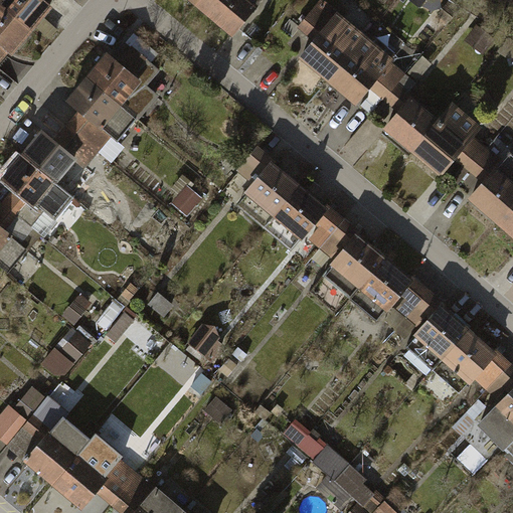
[(30,27),(49,5),(44,1),(43,0),(0,0),(0,2),(30,27)]
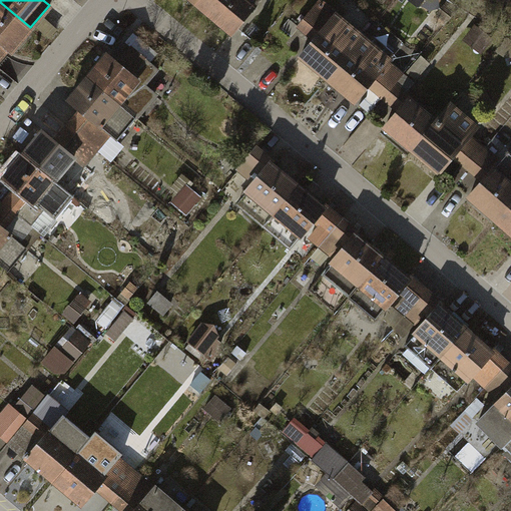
[(194,0),(189,6),(228,38),(257,5),(249,0),(194,0)]
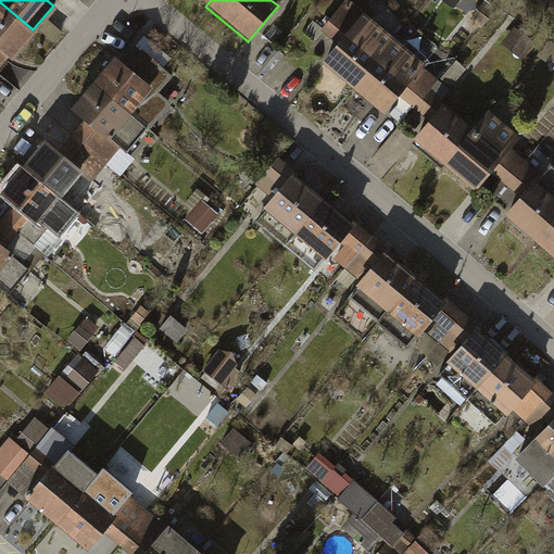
[(320,60),(348,84),(390,35),(349,0),(325,0),(312,15),(339,38),(320,60)]
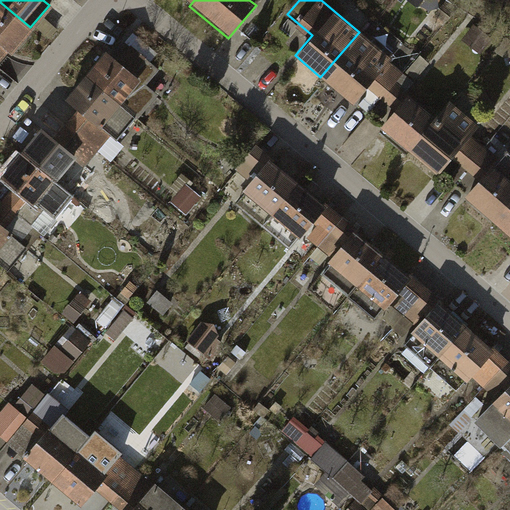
[(10,51),(30,27),(0,2),(0,42),(7,48),(10,51)]
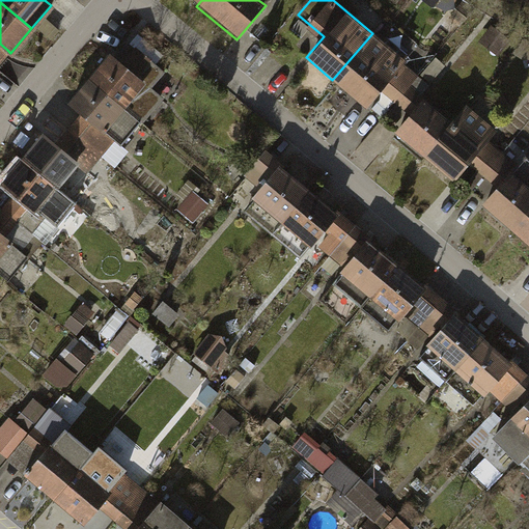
[(290,25),(298,15),(288,6),(280,17),(290,25)]
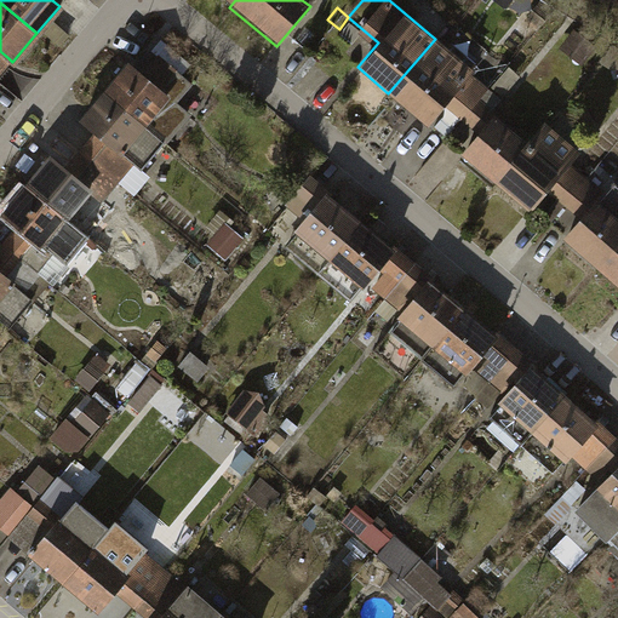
[(589,40),(567,24),(551,45),(573,62),(589,40)]
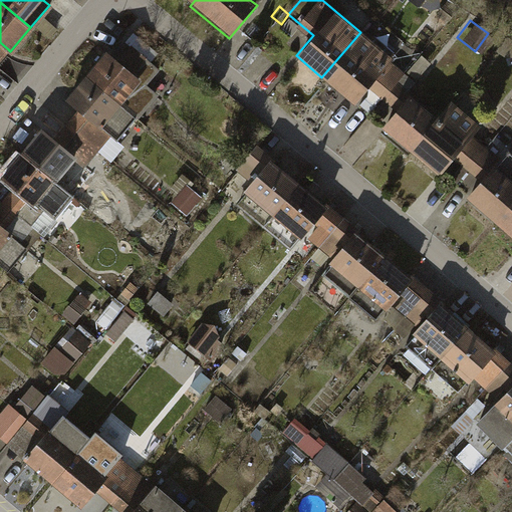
[(321,77),(347,99),(363,80),(385,56),(390,50),(363,28),(360,32),(321,77)]
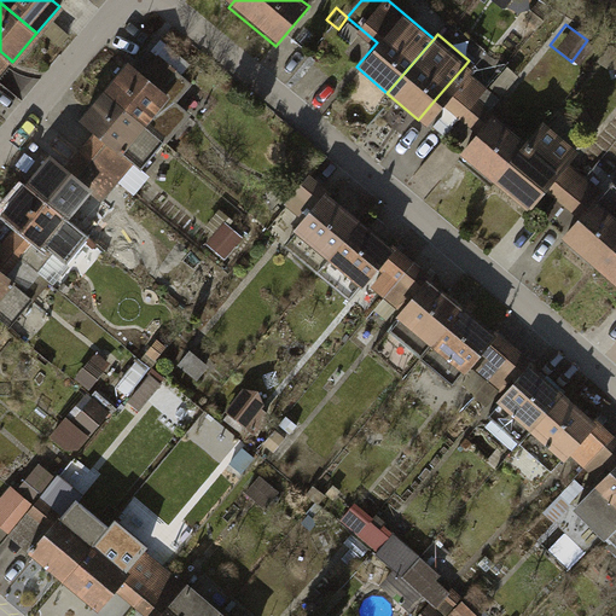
[(163,143),(187,114),(172,102),(187,82),(178,74),(189,62),(161,39),(151,51),(158,57),(141,76),(128,65),(104,94),(163,143)]
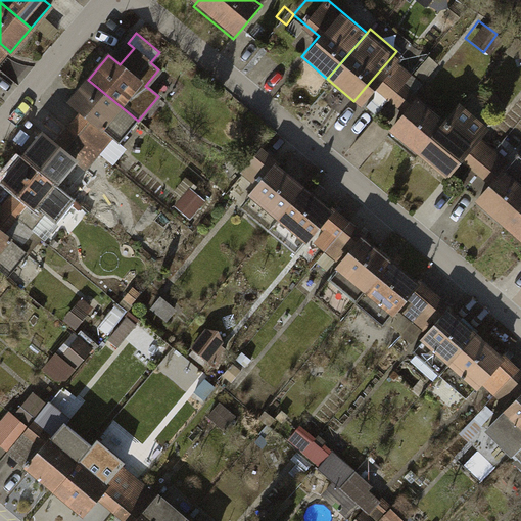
[(391,57),(370,82),(384,94),(398,79),(407,69),(391,57)]
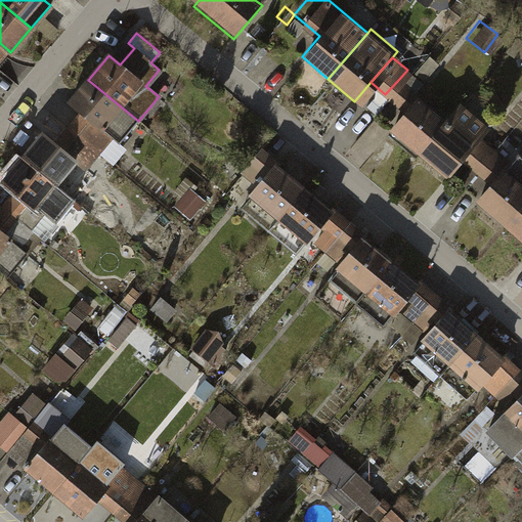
[(399,106),(414,90),(399,79),(385,94),(399,106)]
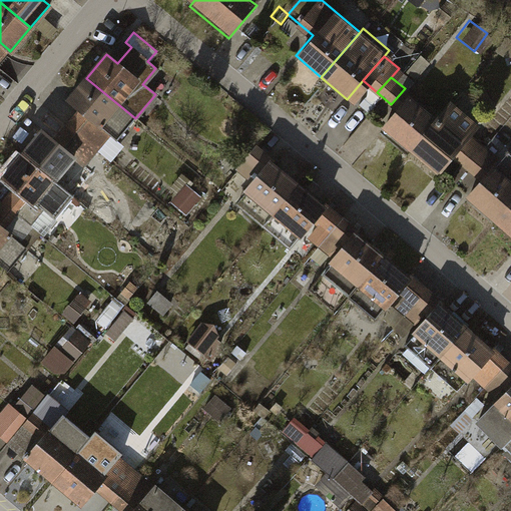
[(107,132),(116,140),(135,118),(86,78),(68,100),(79,109),(107,132)]
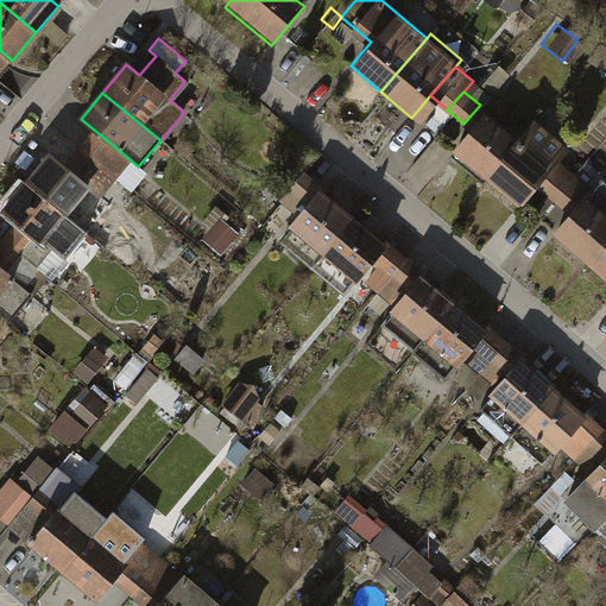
[(444,146),(480,176),(516,133),(480,105),(464,124),(444,146)]
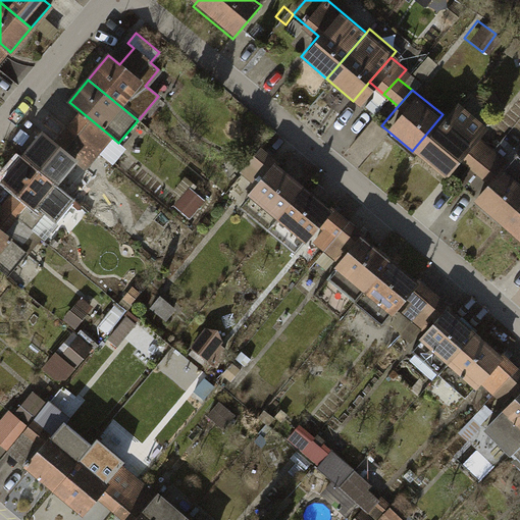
[(412,151),(444,176),(459,157),(480,131),(492,115),(462,91),(443,114),(412,151)]
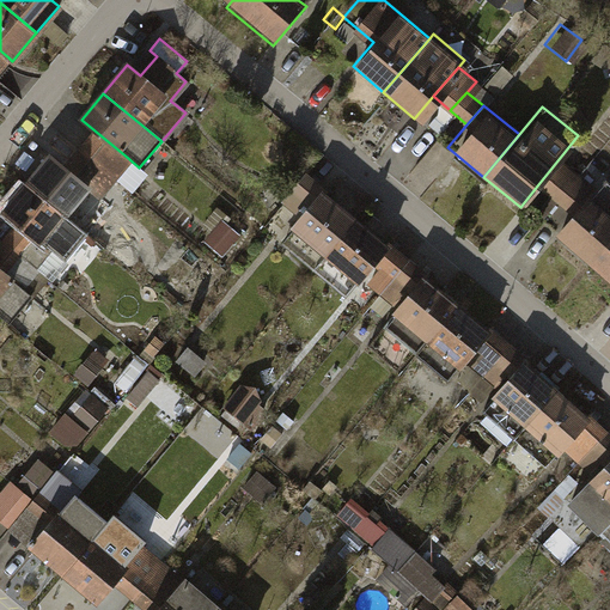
[(114,176),(128,158),(95,130),(79,148),(114,176)]
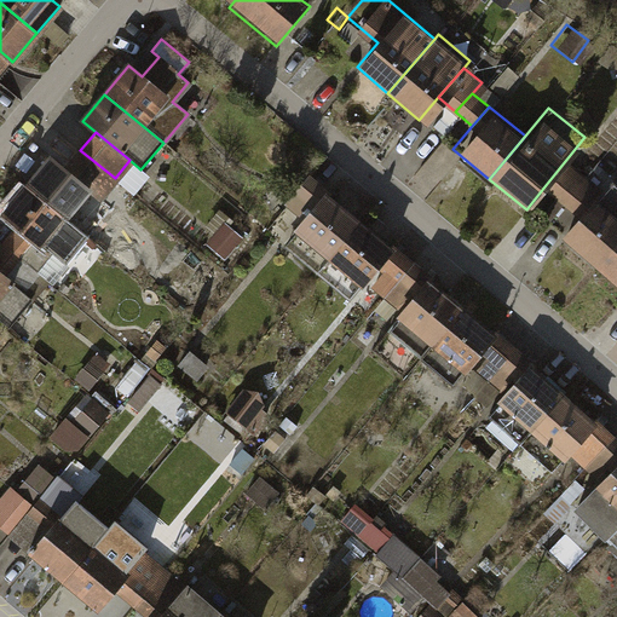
[(115,178),(80,150),(64,169),(86,186),(99,197),(115,178)]
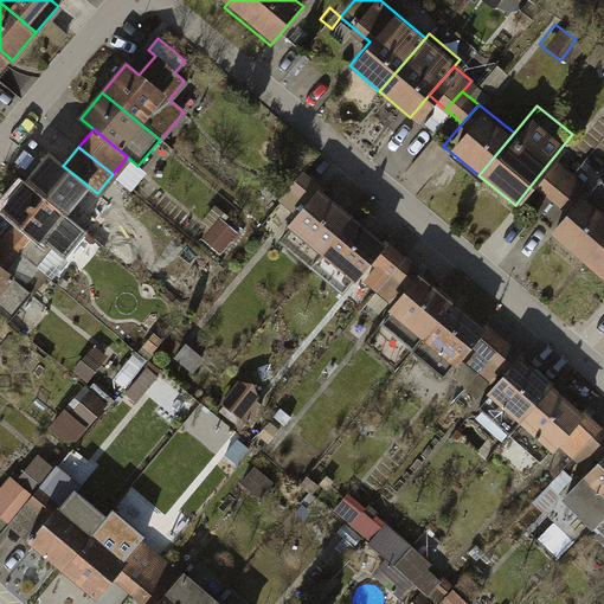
[(558,152),(533,182),(547,194),(573,165),(558,152)]
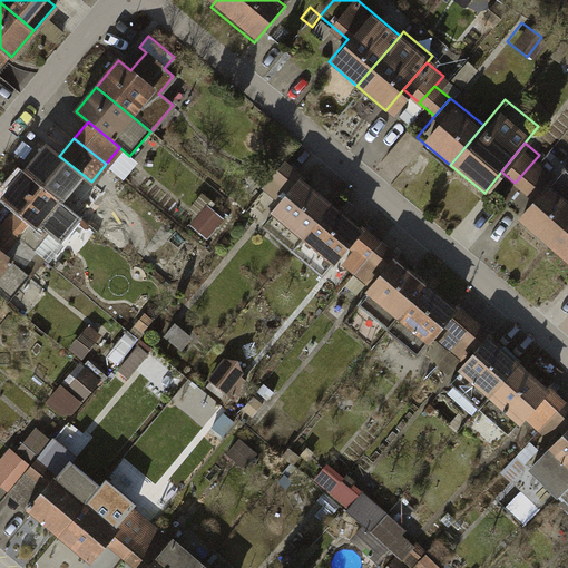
[(58,198),(79,172),(59,156),(48,146),(27,173),(58,198)]
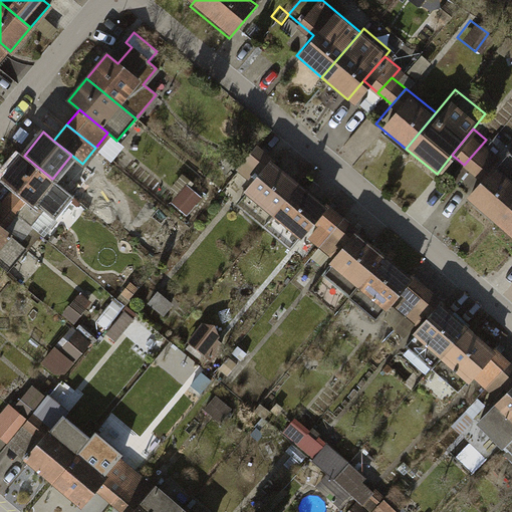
[(464,165),(476,175),(498,151),(486,140),(464,165)]
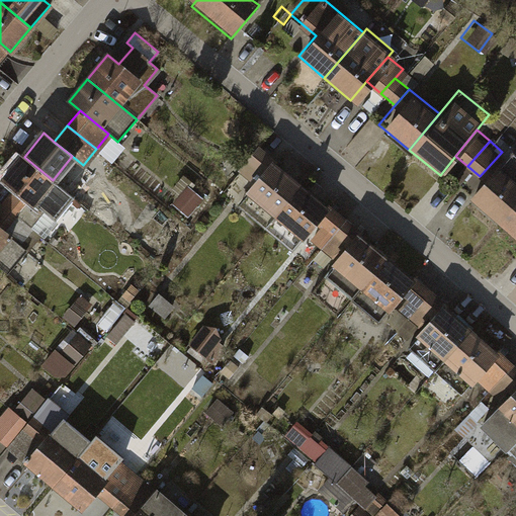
[(466,190),(496,218),(515,194),(515,148),(510,143),(502,152),(480,176),(466,190)]
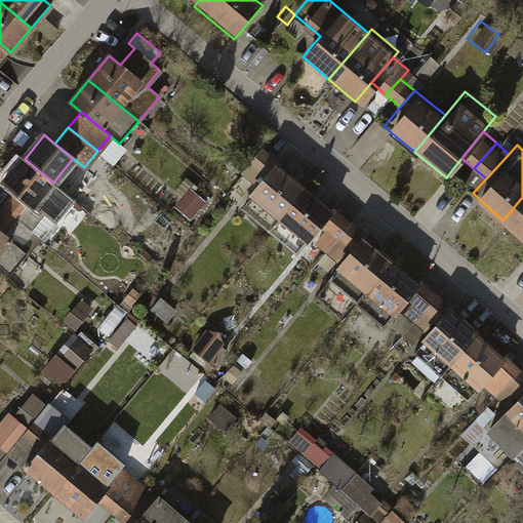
[(254,190),(275,164),(258,152),(239,177),(254,190)]
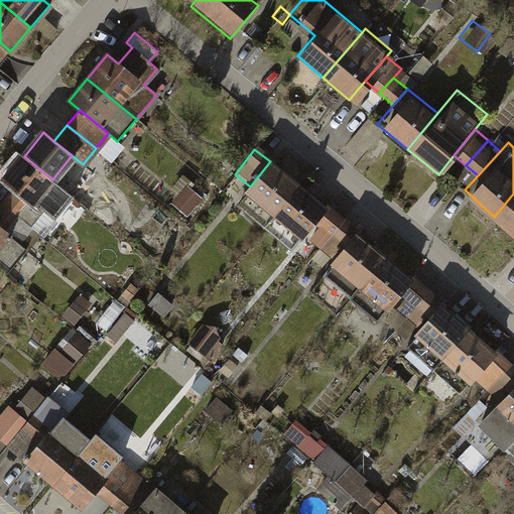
[(75,198),(52,179),(24,156),(5,178),(15,186),(43,209),(56,220),(75,198)]
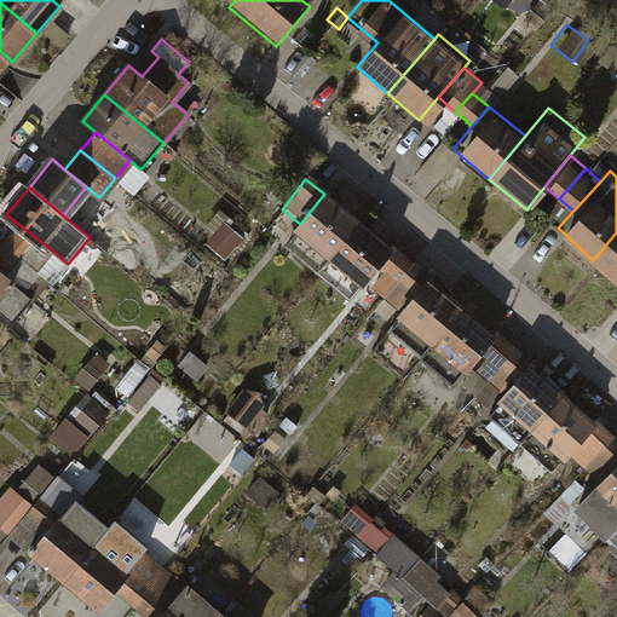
[(289,237),(321,261),(355,218),(324,194),(300,224),(289,237)]
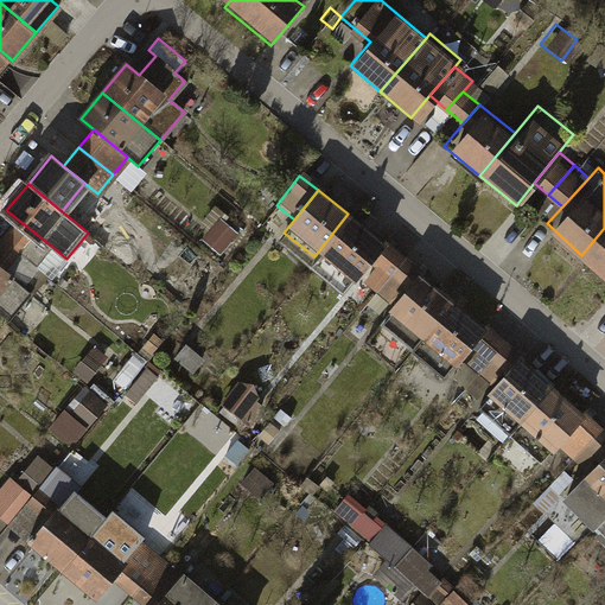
[(314,256),(345,280),(352,269),(379,236),(348,214),(314,256)]
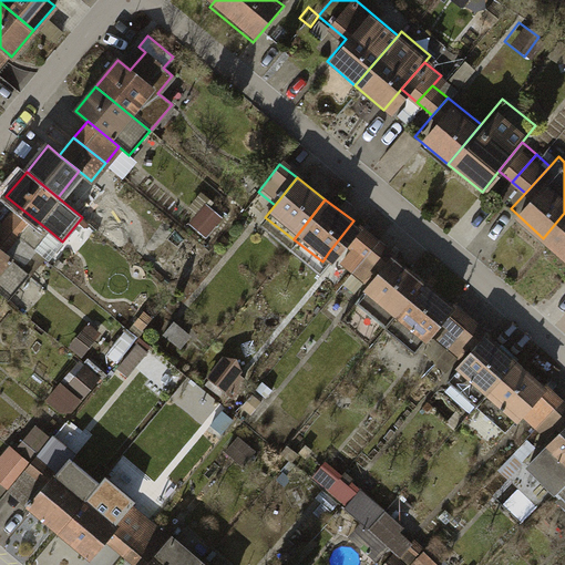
[(33,247),(48,229),(17,205),(3,222),(33,247)]
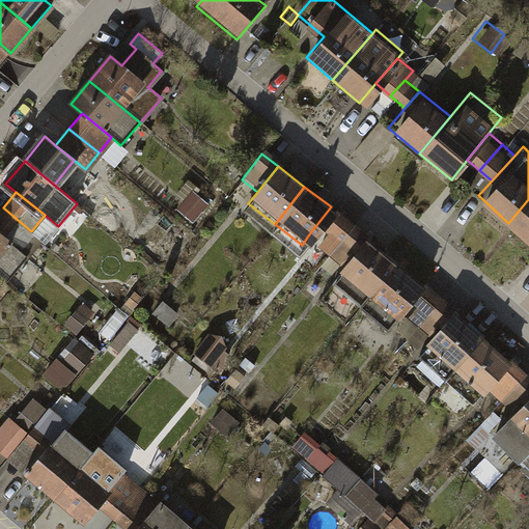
[(528,199),(508,223),(528,241),(528,199)]
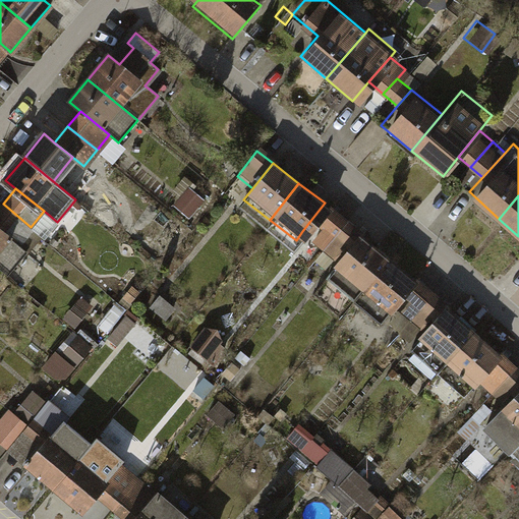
[(344,219),(325,203),(302,231),(321,246),(344,219)]
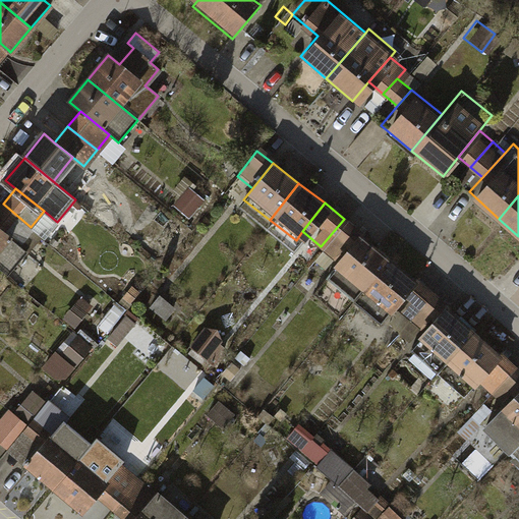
[(31,227),(3,204),(0,208),(0,229),(16,243),(31,227)]
